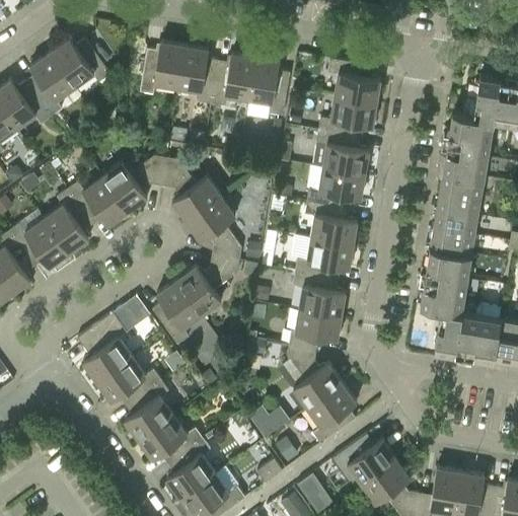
[(70,38),(50,51),(75,86),(94,73),(99,81),(111,73),(86,38),(75,45),(70,38)]
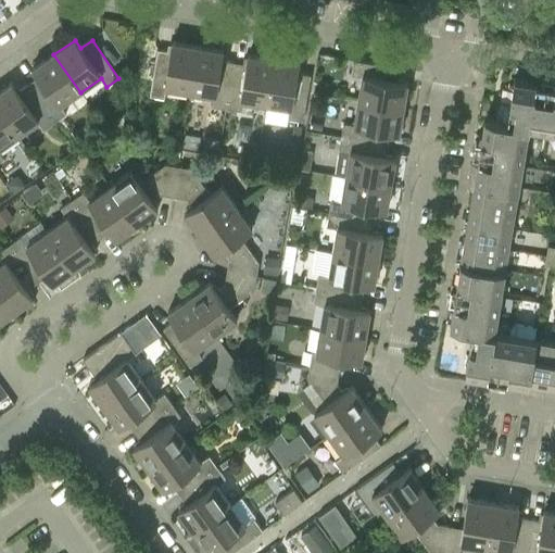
[(166,89),(191,93),(199,48),(173,44),(172,53),(158,51),(150,98),(165,100),(166,89)]
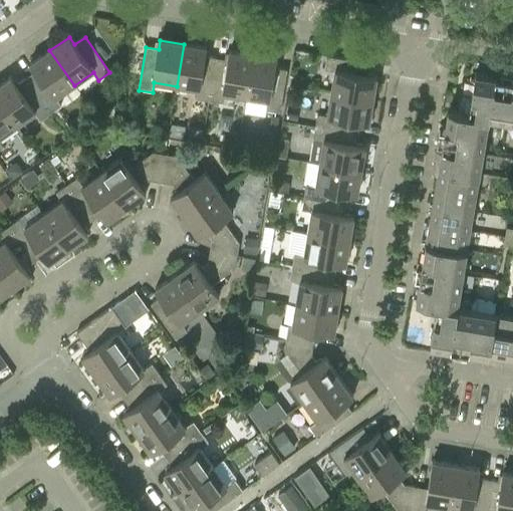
[(207,48),(184,44),(177,86),(199,89),(197,99),(210,101),(217,59),(206,57),(207,48)]
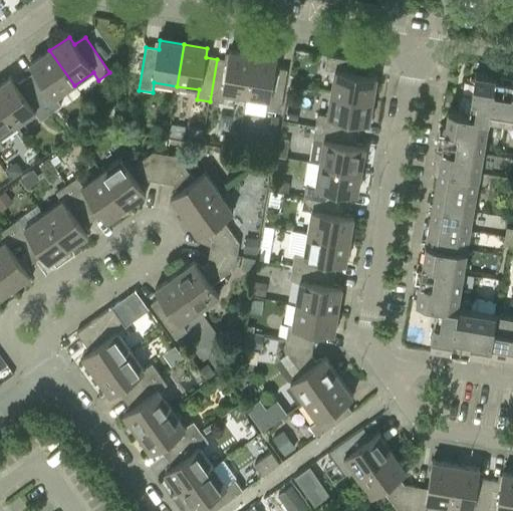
[(36,72),(26,79),(51,114),(62,106),(56,98),(74,85),(49,50),(30,64),(36,72)]
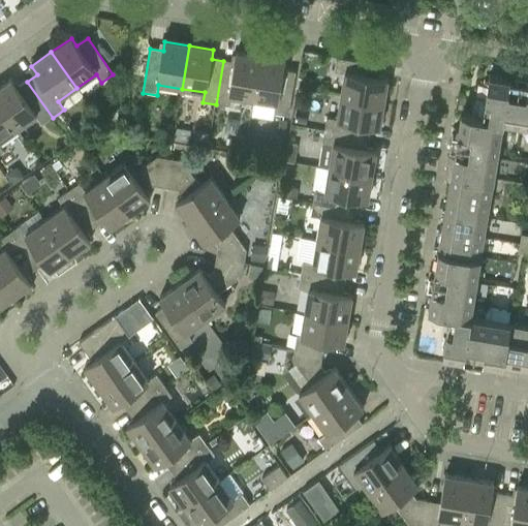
[(235,63),(223,61),(216,104),(229,106),(230,97),(254,100),(261,57),(237,53),(235,63)]
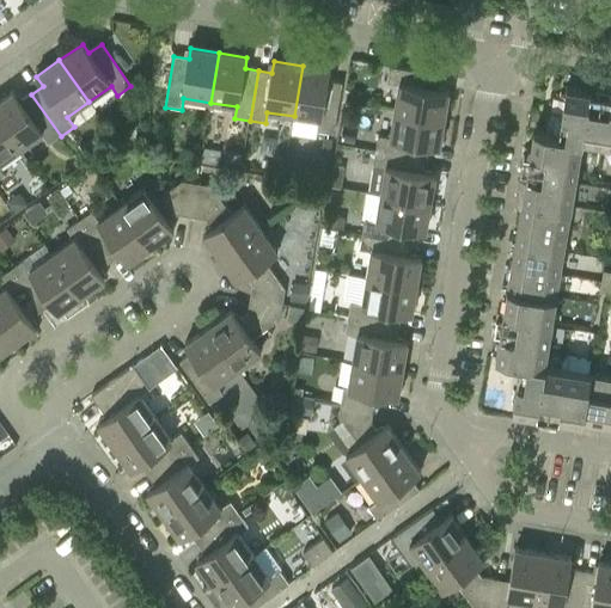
[(330,71),(303,66),(294,116),(321,121),(318,133),(335,135),(343,85),(328,83),(330,71)]
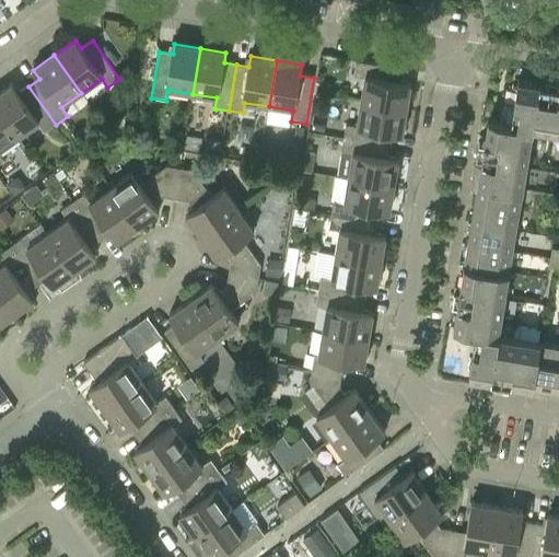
[(404,70),(357,62),(354,78),(365,79),(361,103),(407,112),(411,85),(402,83),(404,70)]
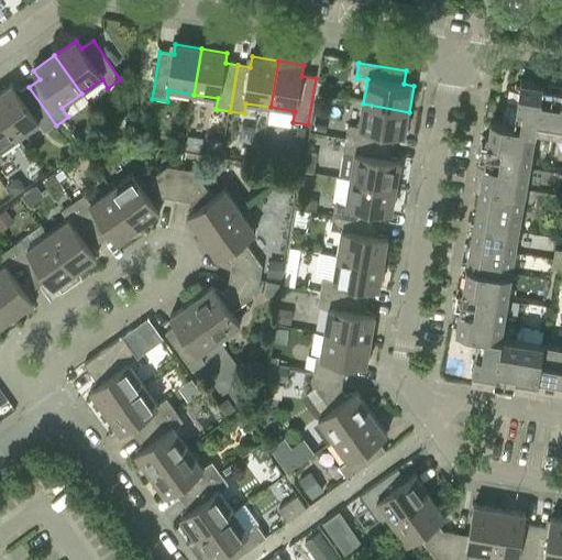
[(521,81),(514,124),(515,125),(536,130),(561,133),(561,81),(543,79),(542,85),(521,81)]
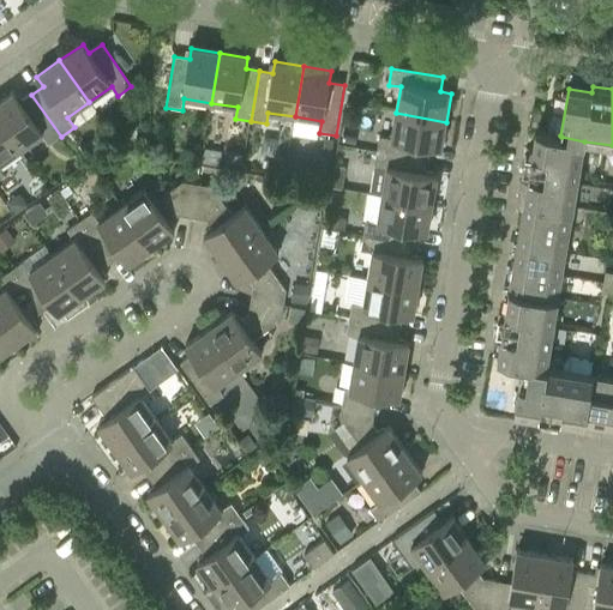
[(352,92),(350,104),(364,107),(365,98),(360,94),(352,92)]
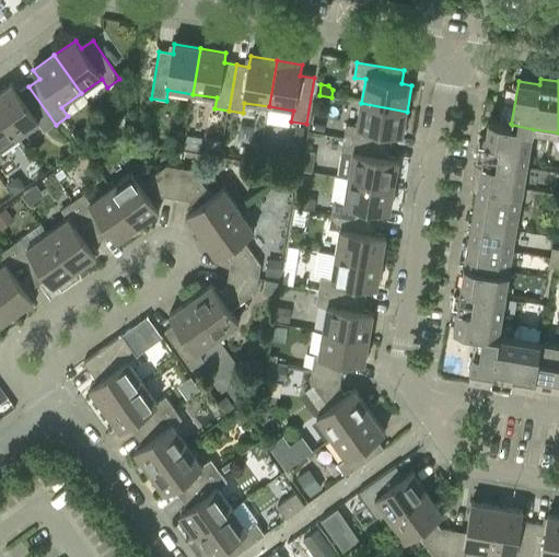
[(12,85),(0,93),(0,112),(19,138),(38,124),(45,132),(56,125),(28,86),(19,94),(12,85)]
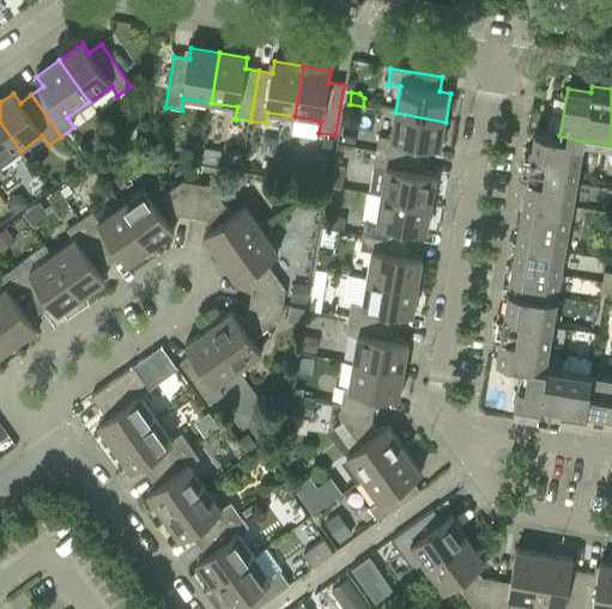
[(446,122),(395,113),(392,140),(380,138),(377,153),(428,162),(430,147),(441,150),(446,122)]
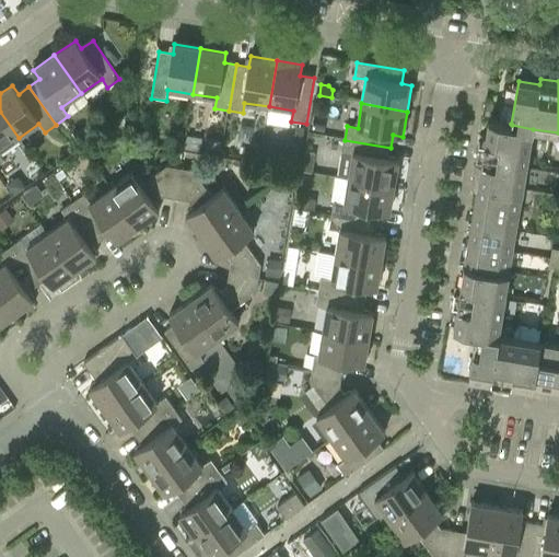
[(0,164),(4,161),(0,154),(0,151),(19,138),(0,112),(0,164)]
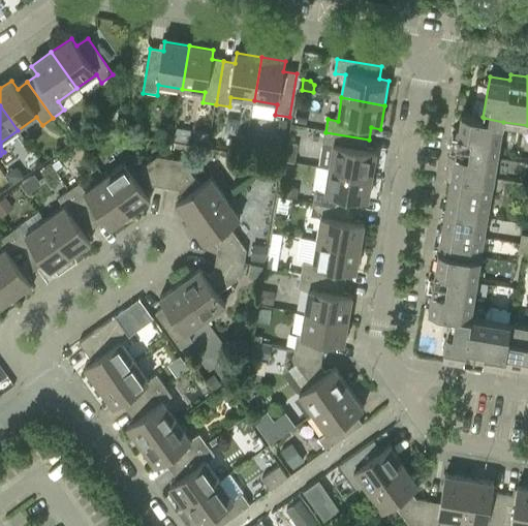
[(501,137),(503,122),(484,118),(483,117),(462,114),(459,130),(501,137)]
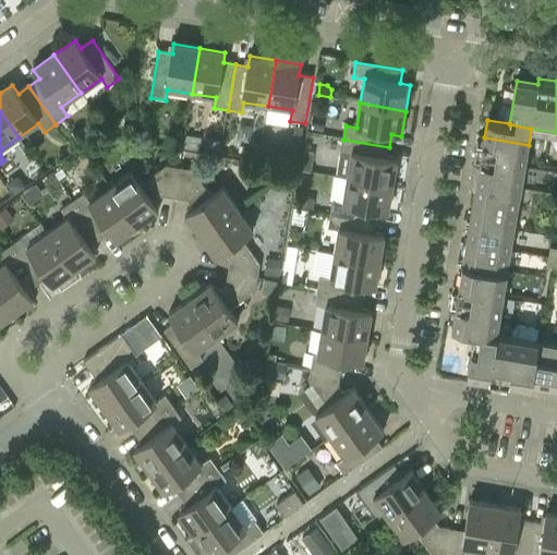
[(313,124),(311,132),(323,134),(325,125),(313,124)]
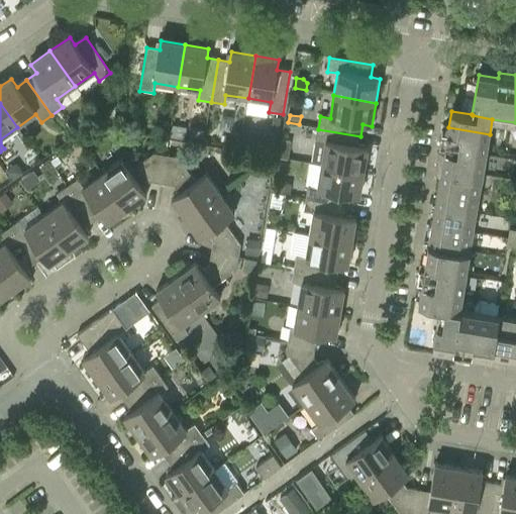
[(113,118),(113,131),(126,131),(126,118),(113,118)]
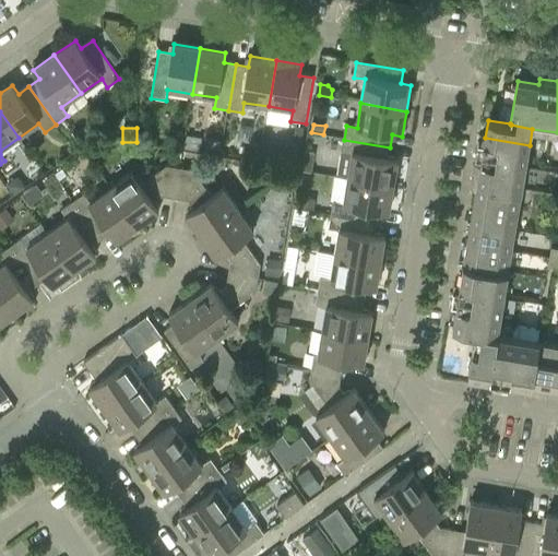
[(311,137),(310,146),(329,150),(330,140),(311,137)]
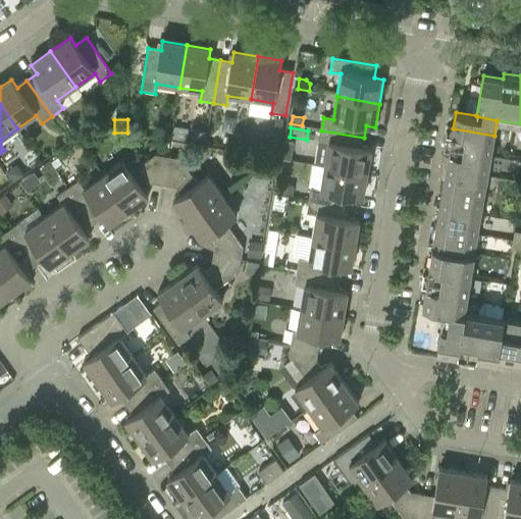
[(490,159),(495,136),(453,128),(448,128),(444,152),(449,152),(490,159)]
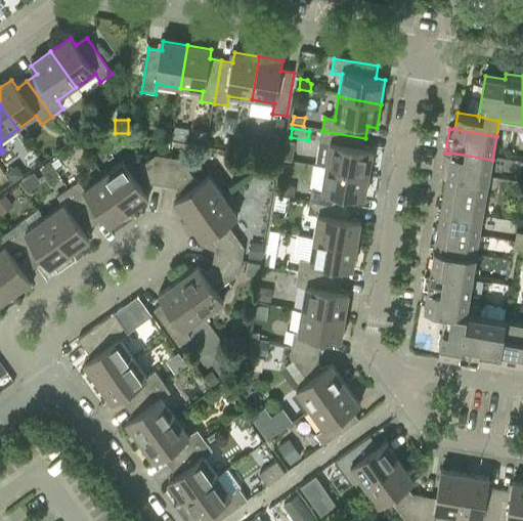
[(365,138),(322,131),(320,143),(330,145),(327,168),(369,176),(374,152),(363,149),(365,138)]
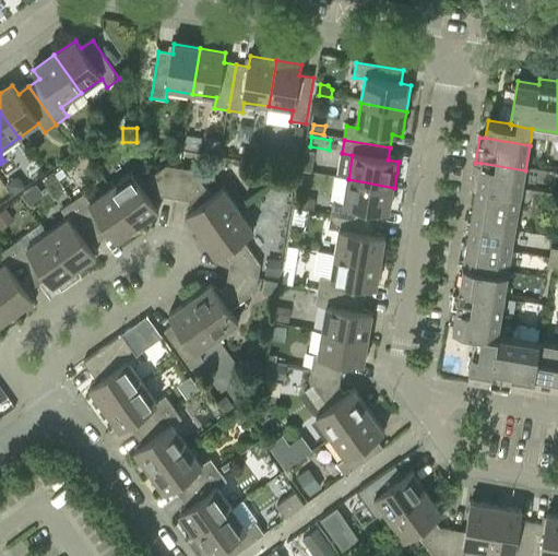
[(264,142),(261,162),(276,164),(280,144),(264,142)]
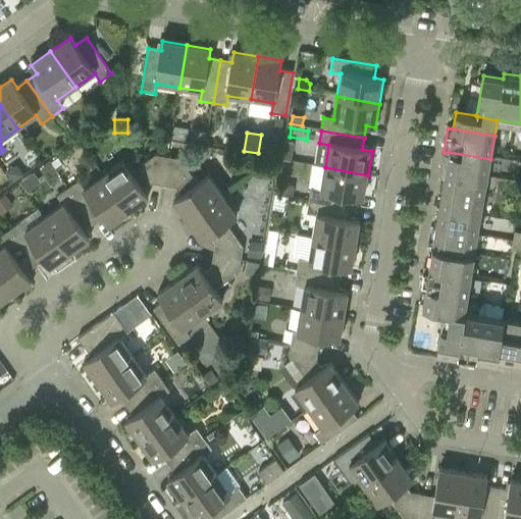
[(227,139),(226,148),(238,150),(240,141),(227,139)]
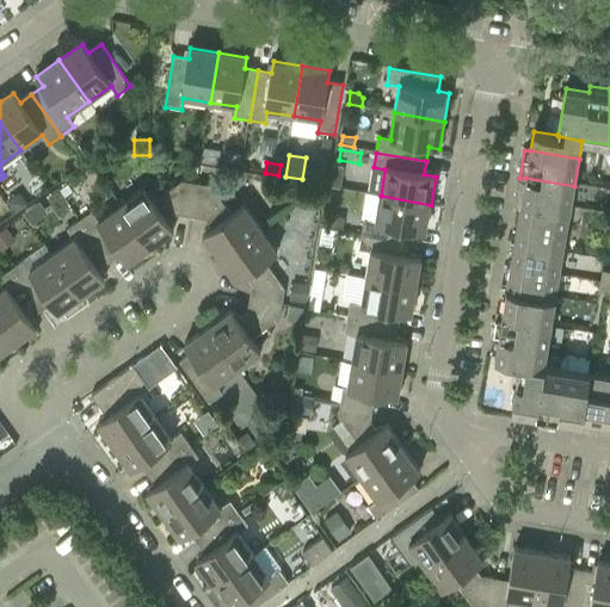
[(333,167),(330,187),(340,190),(343,169),(333,167)]
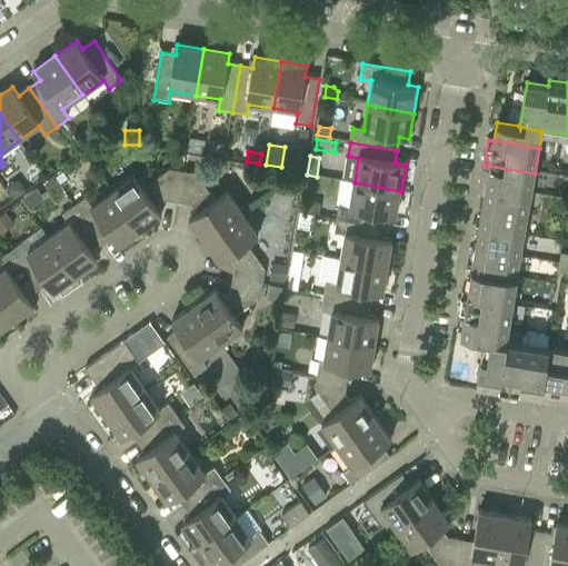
[(531,195),(535,174),(489,166),(486,187),(531,195)]
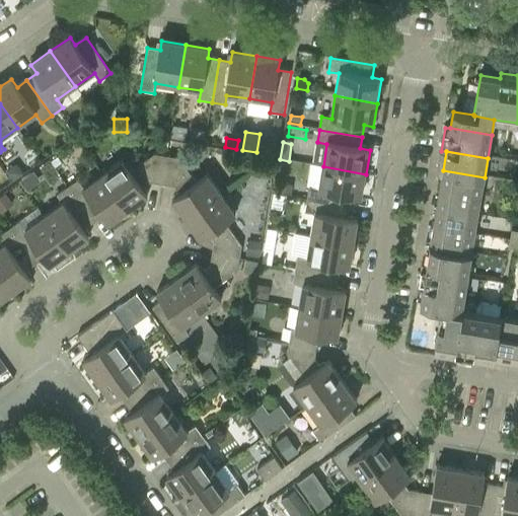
[(123,161),(103,175),(129,211),(148,197),(142,189),(150,183),(162,186),(167,157),(155,155),(131,172),(123,161)]
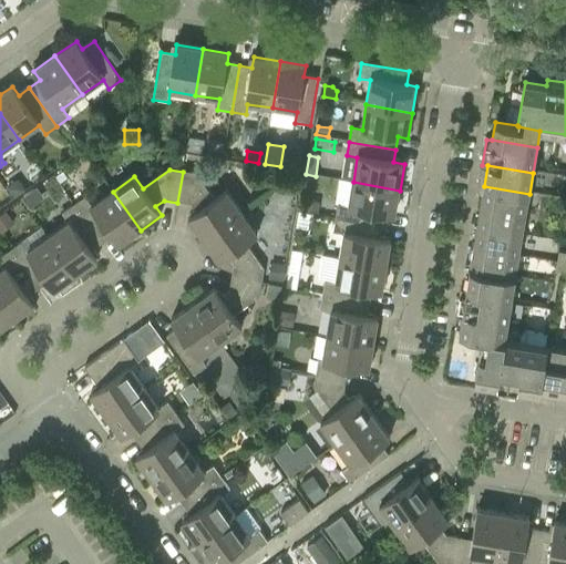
[(196,174),(183,172),(177,203),(192,205),(197,213),(188,219),(204,241),(243,214),(227,192),(215,201),(196,174)]
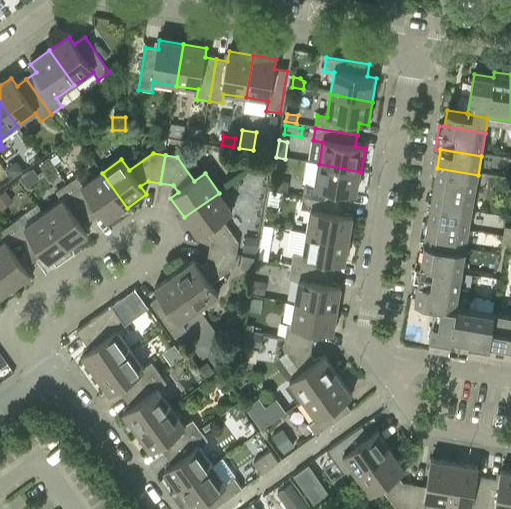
[(58,157),(51,163),(54,167),(61,162),(58,157)]
